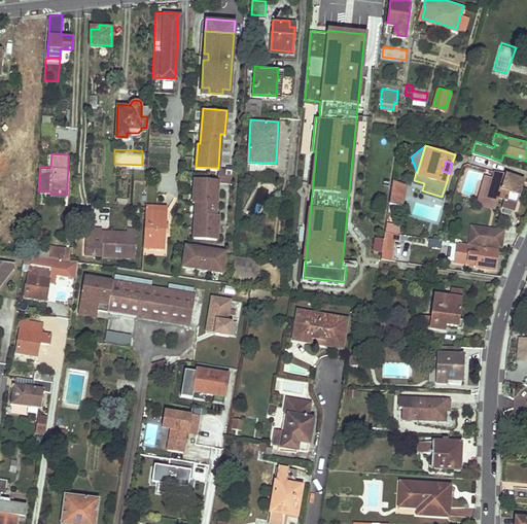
[(264,170),(264,163),(248,162),(247,169),(264,170)]
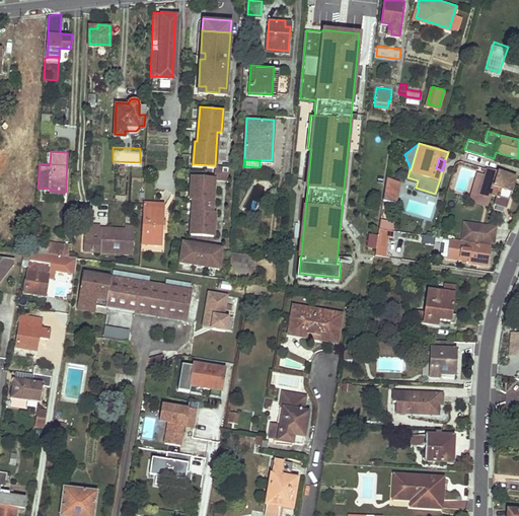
[(215,165),(211,165),(210,175),(214,176),(213,178),(223,179),(223,172),(217,172),(218,166),(215,165)]
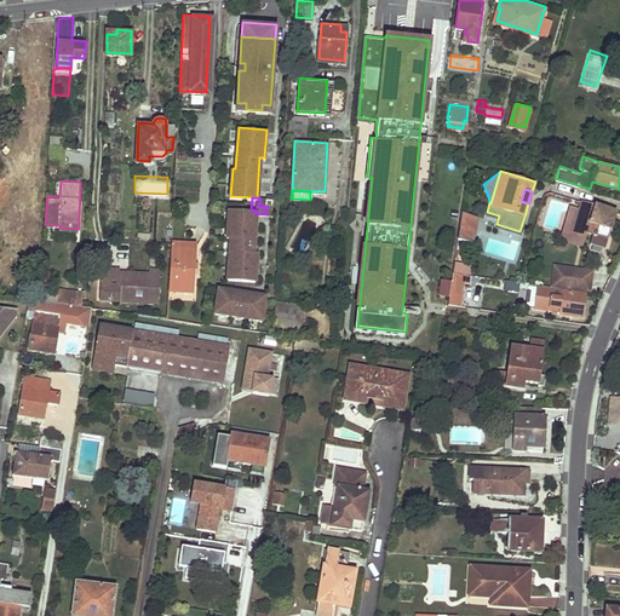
[(612,223),(615,209),(581,199),(573,229),(585,232),(586,229),(608,236),(612,223)]
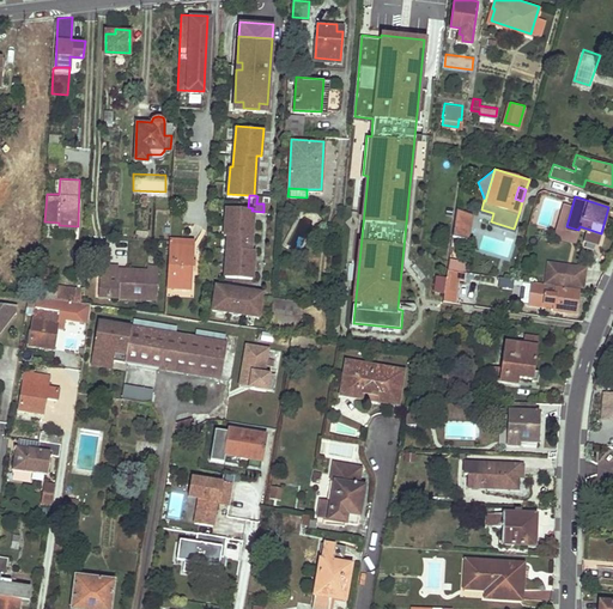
[(225,275),(250,278),(253,249),(249,249),(252,211),(253,208),(248,207),(226,206),(224,233),(228,233),(225,275)]
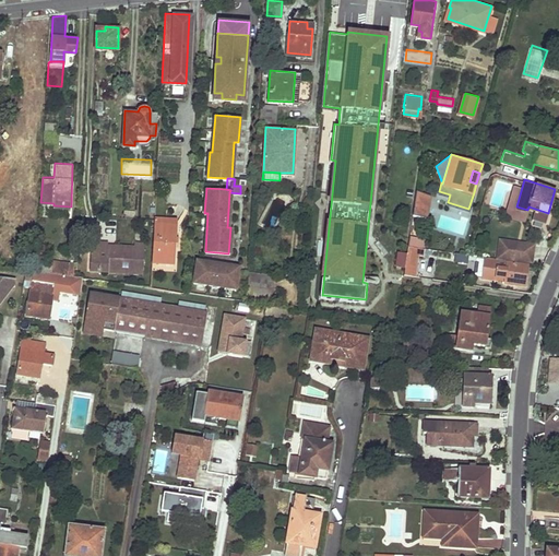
[(432,193),(416,189),(413,213),(428,215),(432,193)]
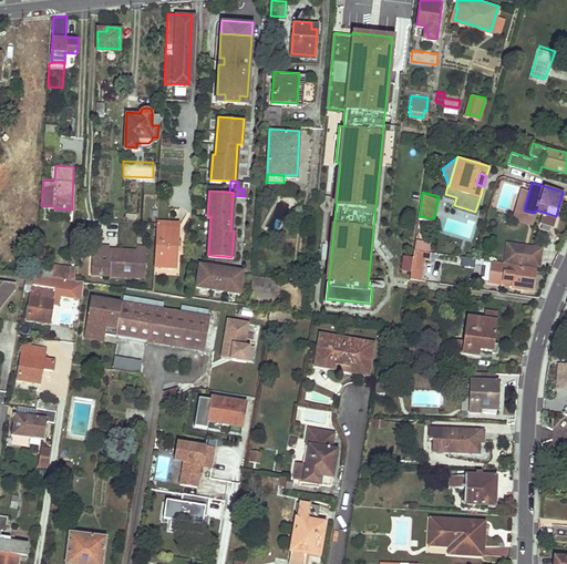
[(178,226),(156,225),(154,264),(176,265),(178,226)]
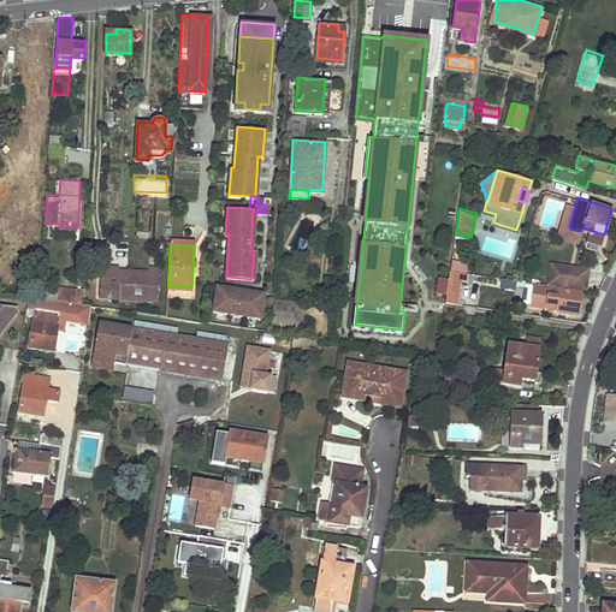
[(538,275),(533,274),(532,280),(546,283),(546,280),(587,286),(588,273),(575,272),(578,256),(550,253),(542,251),(538,275)]
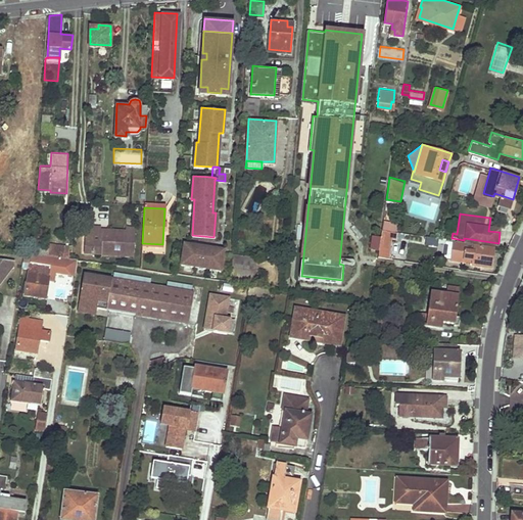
[(383,219),(383,220),(382,228),(392,230),(393,220),(383,219)]
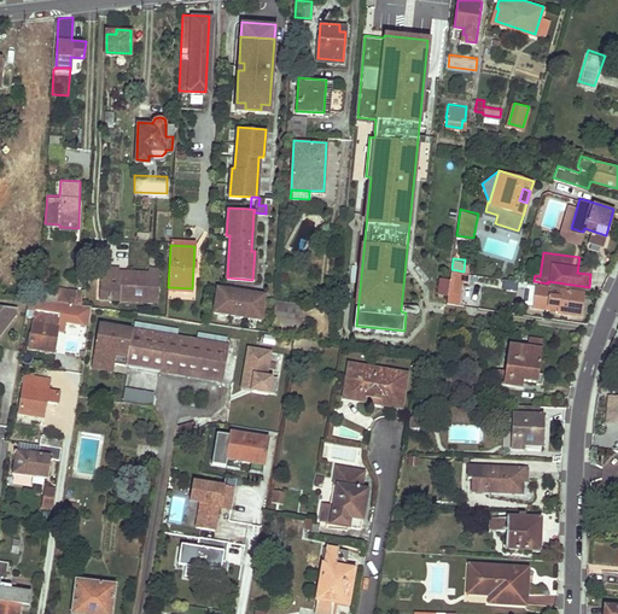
[(118,268),(120,264),(101,263),(100,280),(106,280),(108,268),(118,268)]
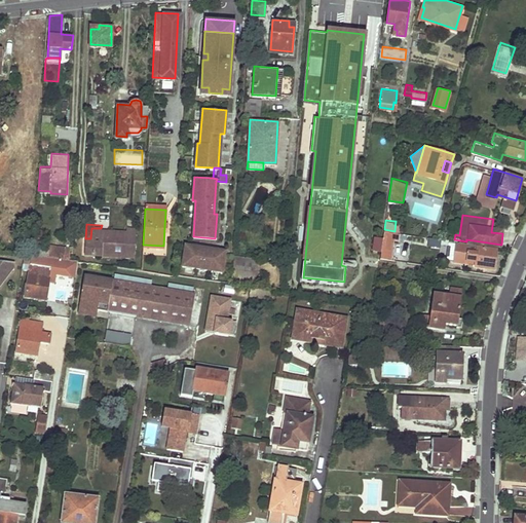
[(85,238),(84,252),(135,255),(137,227),(126,227),(126,230),(101,228),(91,228),(90,238),(85,238)]
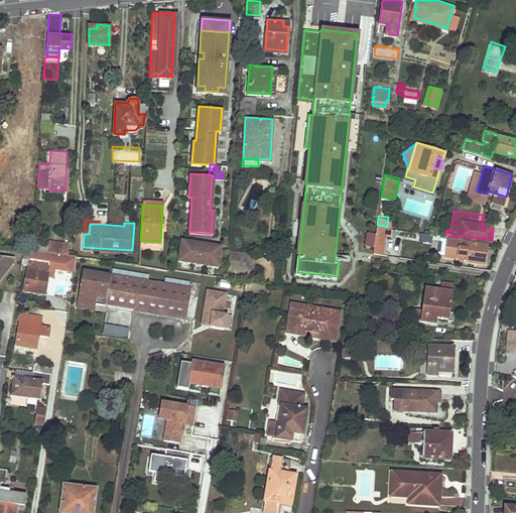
[(385,228),(376,227),(374,242),(383,243),(385,228)]
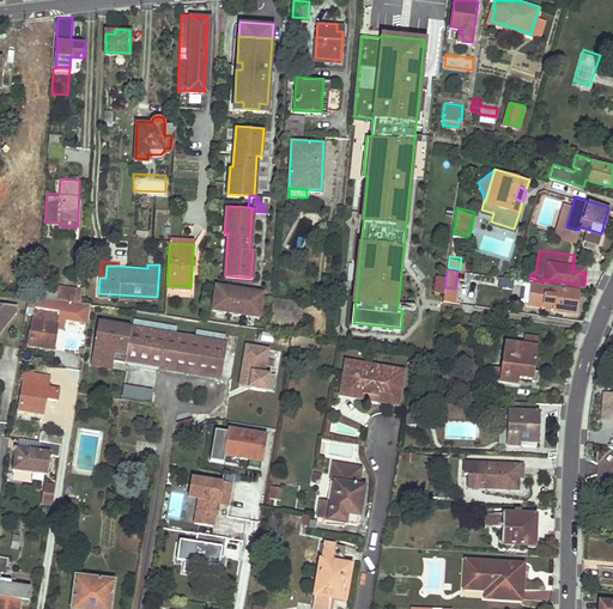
[(436,272),(434,287),(443,288),(445,273),(436,272)]
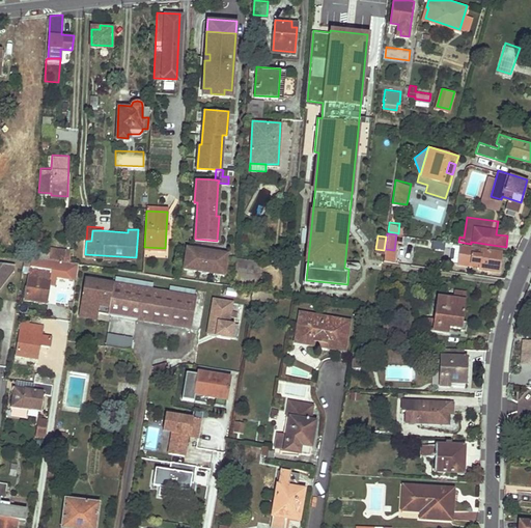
[(438,247),(439,245),(446,246),(446,241),(429,239),(428,246),(438,247)]
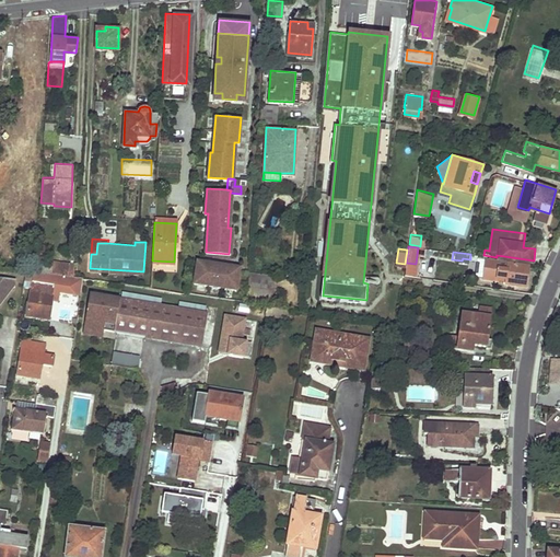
[(529,263),(486,257),(483,277),(497,279),(497,277),(498,269),(506,270),(505,278),(505,280),(526,283),(527,274),(529,263)]
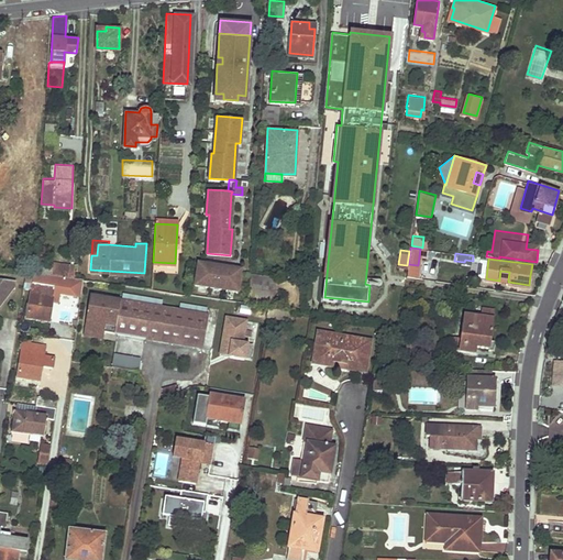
[(76,263),(56,261),(55,265),(51,265),(39,264),(37,273),(56,274),(74,276),(76,263)]
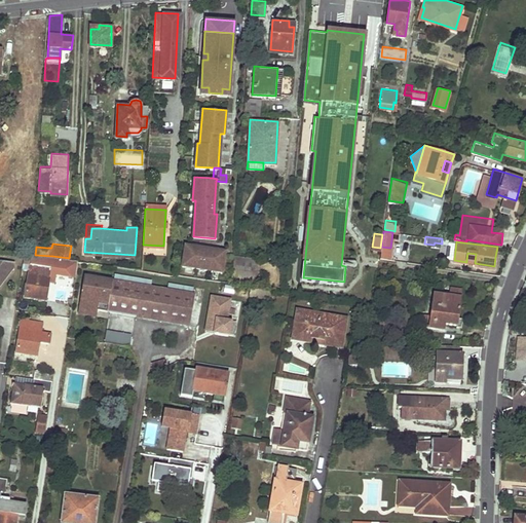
[(183,264),(220,270),(223,250),(186,244),(183,264)]
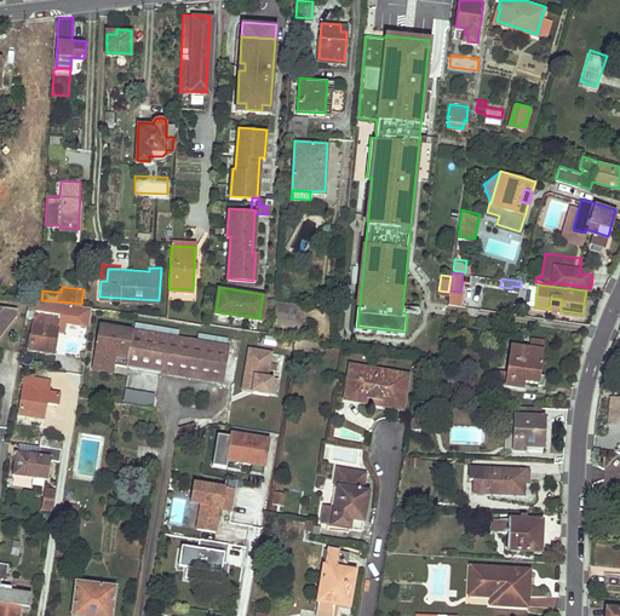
[(41,300),(39,299),(38,308),(36,308),(30,345),(53,350),(57,328),(62,301),(41,300)]
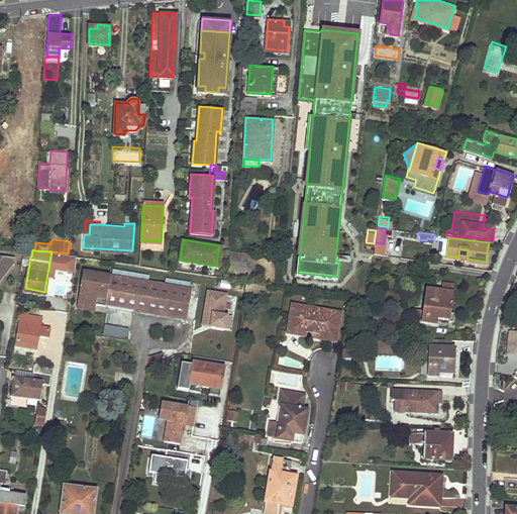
[(249,279),(253,252),(231,249),(227,276),(249,279)]
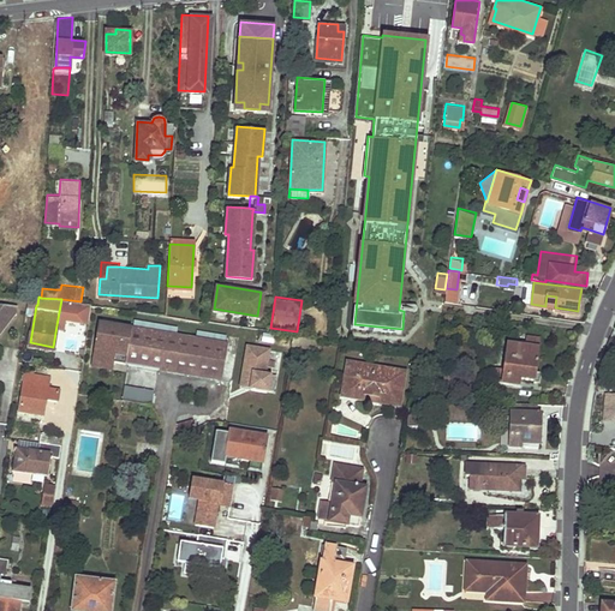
[(89,321),(91,303),(81,301),(61,299),(57,325),(64,327),(66,317),(89,321)]
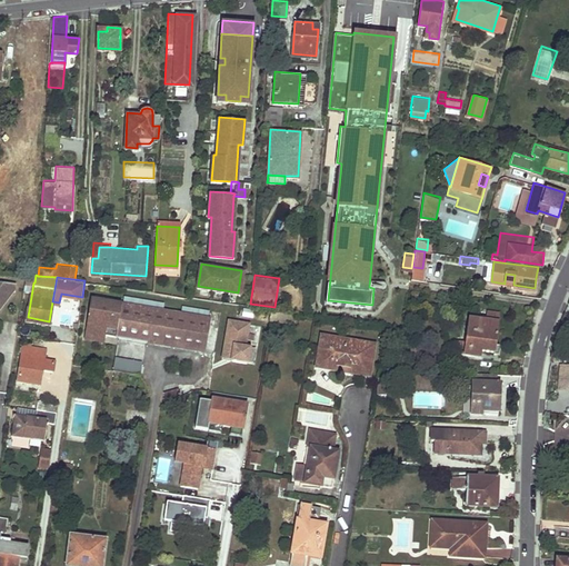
[(16,281),(0,280),(0,305),(15,287),(16,281)]
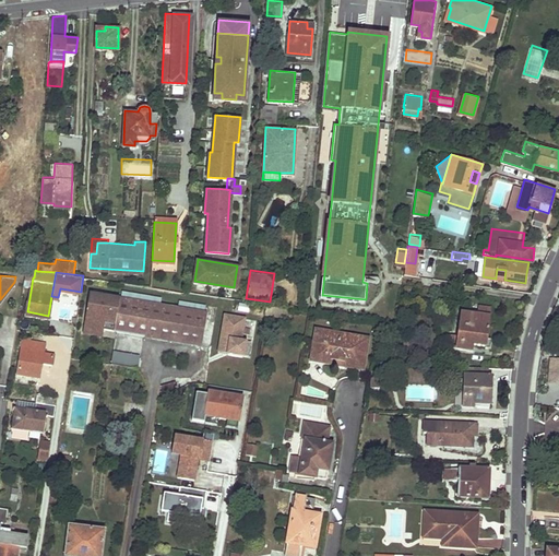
[(173,305),(176,290),(144,286),(142,300),(173,305)]
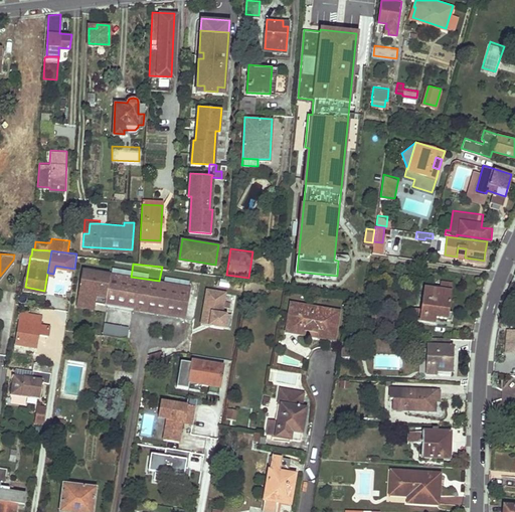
[(131,277),(83,268),(78,298),(133,307),(154,311),(159,281),(131,277)]
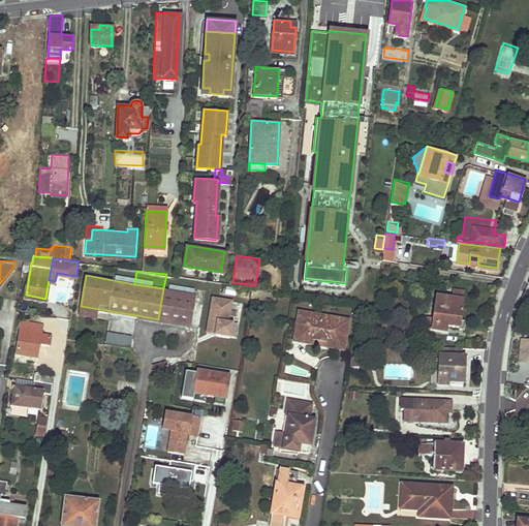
[(429,291),(431,277),(425,276),(422,290),(429,291)]
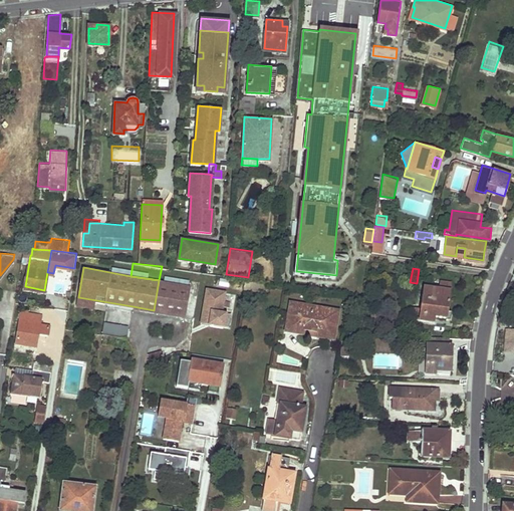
[(260,288),(261,281),(245,279),(244,287),(249,288),(250,287),(260,288)]
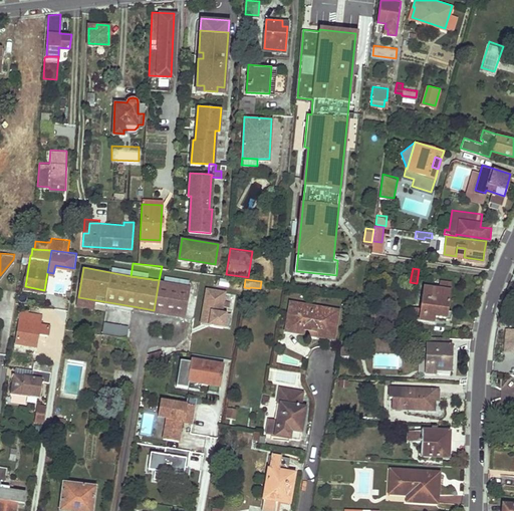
[(434,320),(435,314),(446,316),(449,297),(452,280),(440,279),(439,286),(424,284),(422,297),(421,307),(412,305),(411,317),(434,320)]
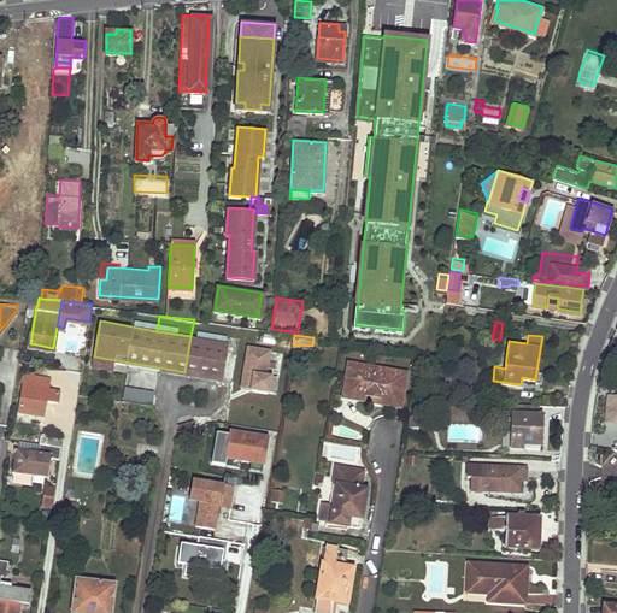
[(191,336),(184,372),(221,378),(227,342),(191,336)]
